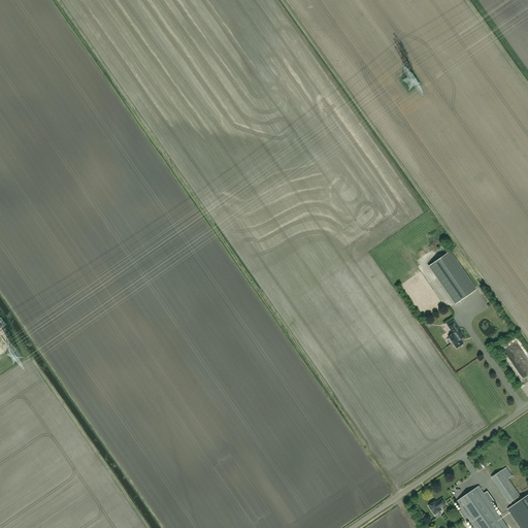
[(428,266),(455,303),(455,304),(476,290),(450,252),(428,266)]
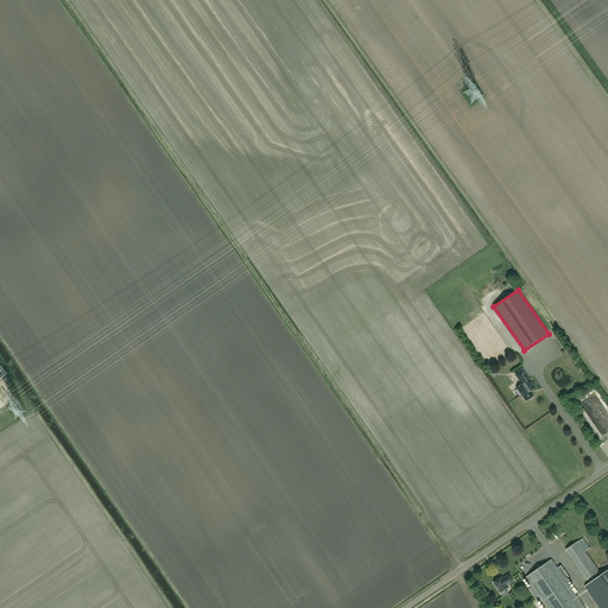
[(523,396),(521,398),(523,399),(524,399),(526,401),(530,399),(531,399),(532,398),(532,397),(533,396),(531,392),(532,391),(532,390),(536,387),(530,379),(529,380),(521,369),(515,374),(520,382),(523,384),(517,388),(523,396)]
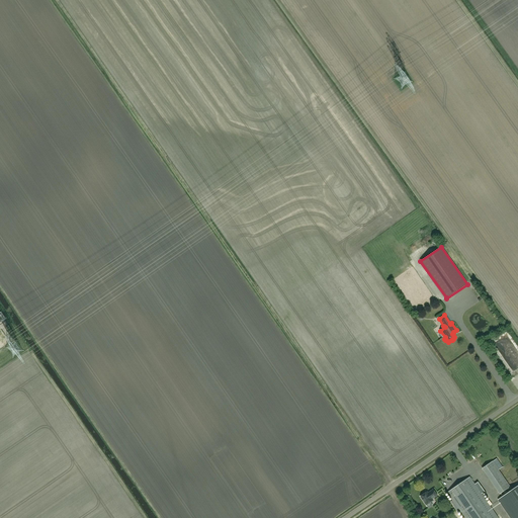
[(493,461),(499,469),(503,467),(497,458),(493,461)]
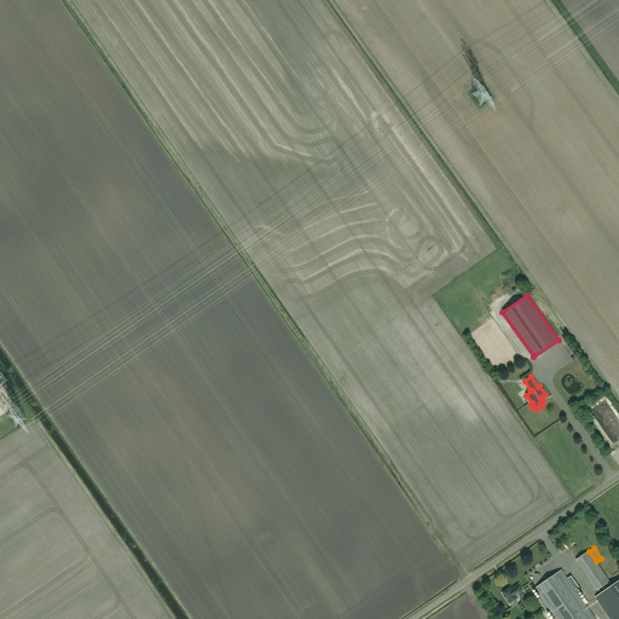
[(609,583),(589,553),(576,561),(597,591),(609,583)]
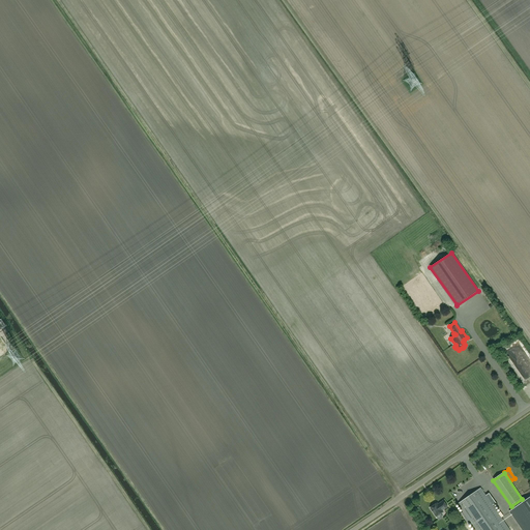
[(508,529),(480,489),(458,504),(463,512),(461,513),(464,518),(466,516),(474,529),(508,529)]
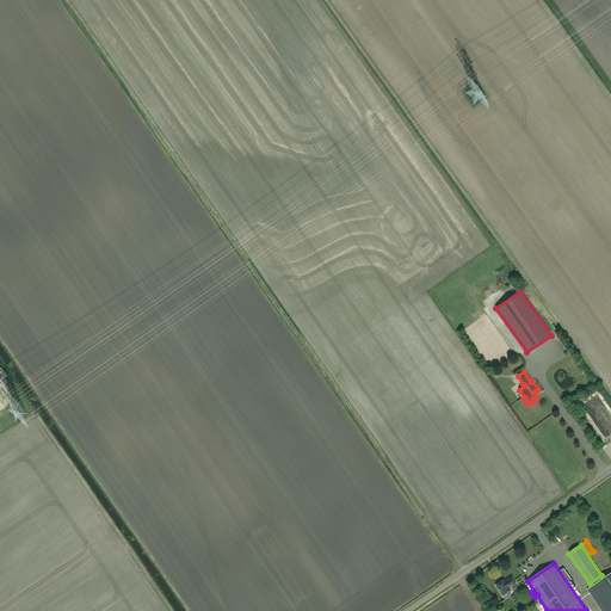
[(610,610),(610,573),(587,590),(602,610),(610,610)]
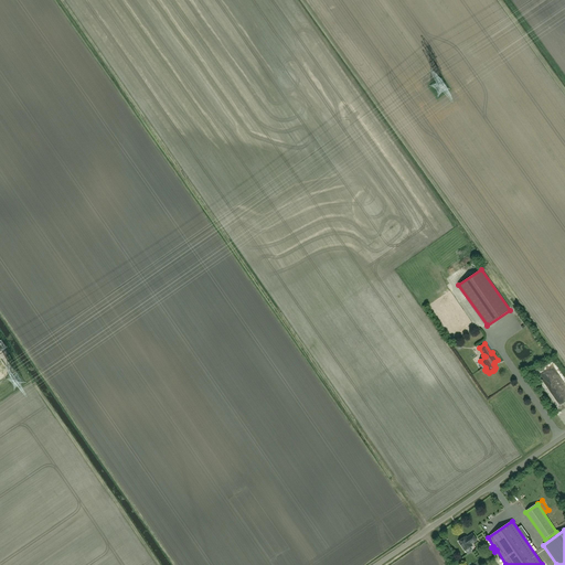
[(472,534),(467,539),(466,536),(458,542),(465,551),(471,546),(471,544),(477,541),(472,534)]
